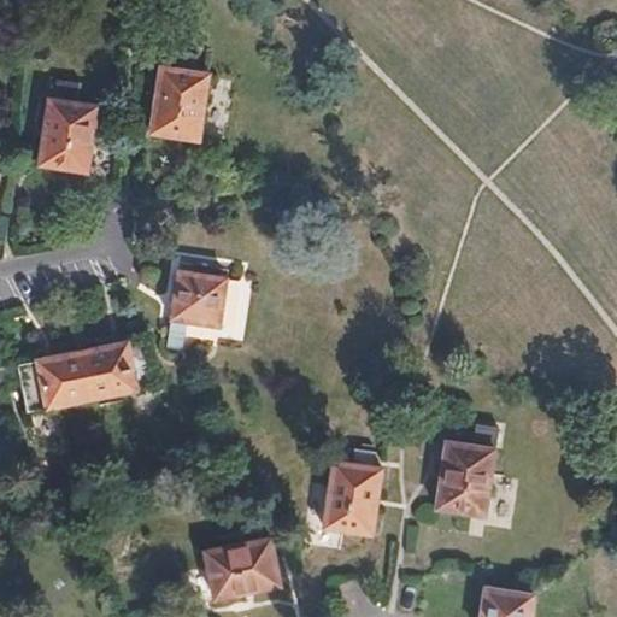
[(175,52),(172,71),(193,74),(197,56),(175,52)]
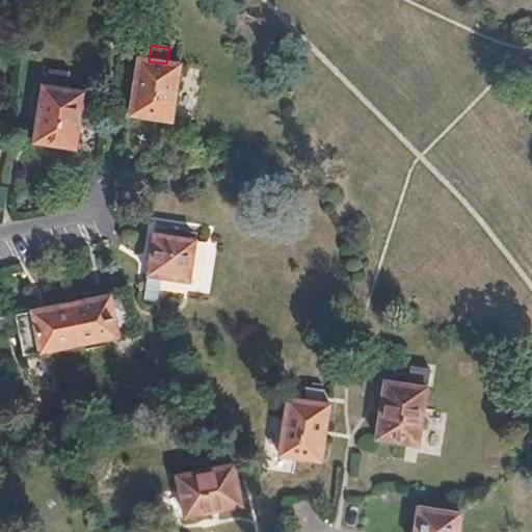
[(166,63),(149,61),(138,59),(129,117),(170,124),(181,65),(166,63)]
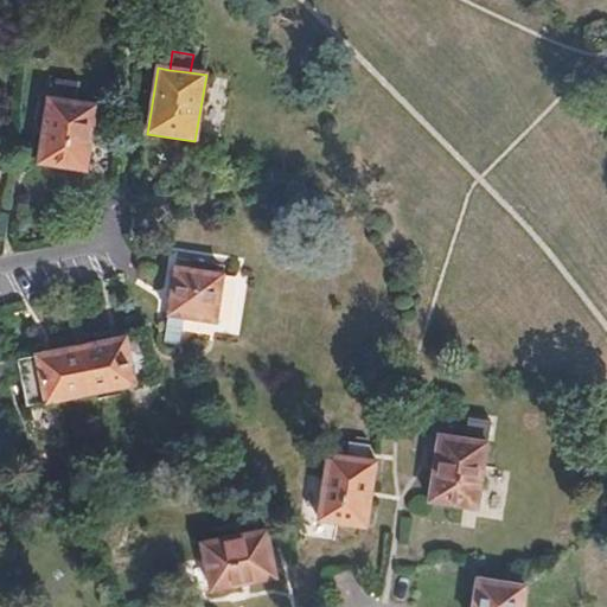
[(53,82),(51,100),(72,103),(76,85),(53,82)]
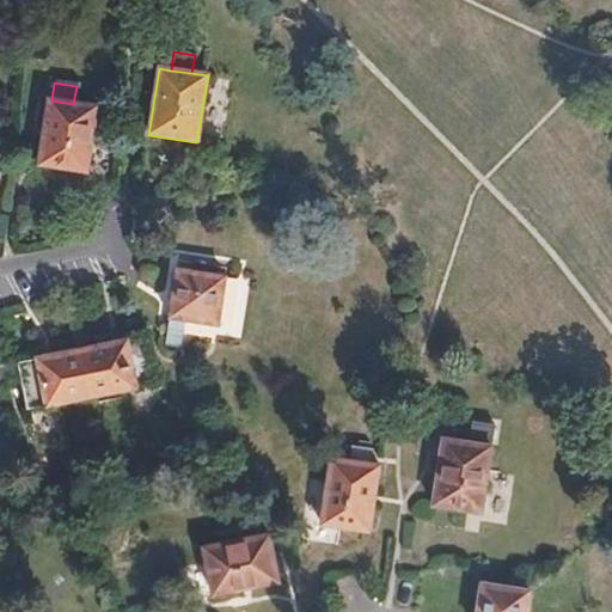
[(73,104),(51,101),(48,99),(37,166),(85,173),(97,108),(73,104)]
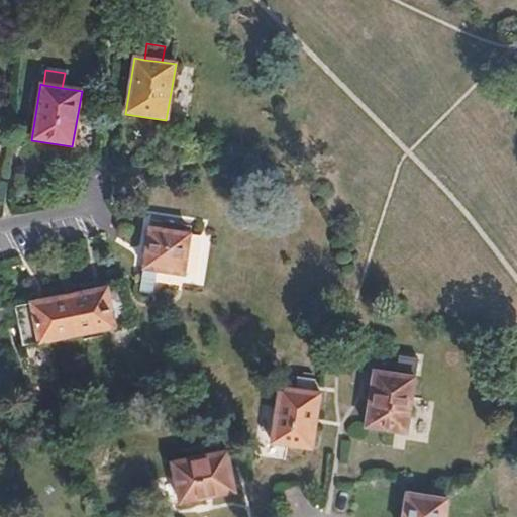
[(188,234),(147,228),(137,287),(151,289),(153,272),(182,276),(188,234)]
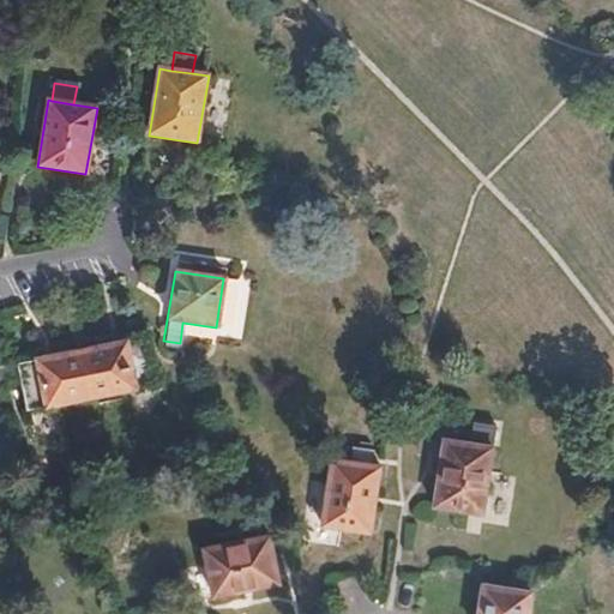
[(142,338),(78,350),(88,399),(152,386),(142,338)]
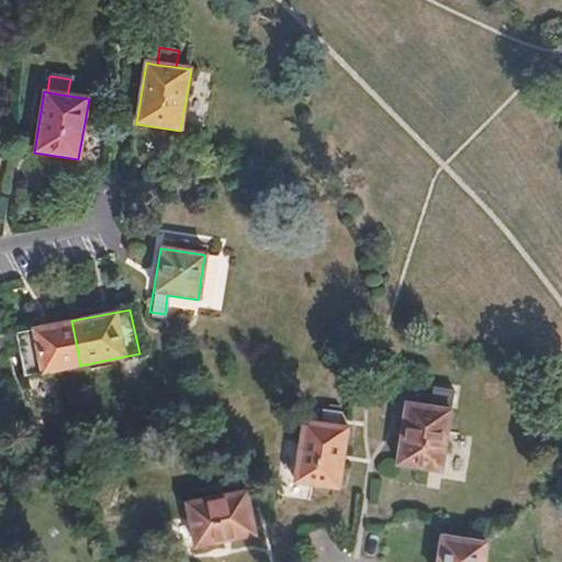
[(80,366),(71,321),(0,335),(0,352),(15,349),(22,378),(80,366)]
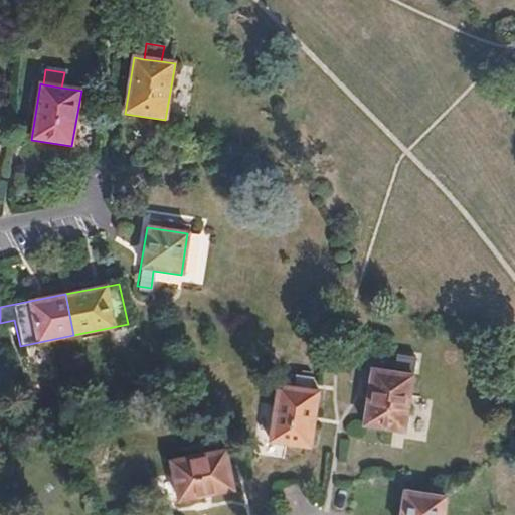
[(394,354),(391,374),(409,376),(412,358),(394,354)]
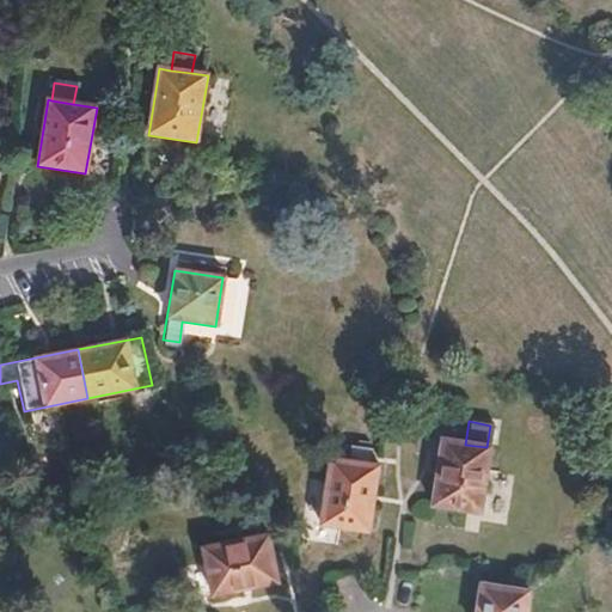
[(487,447),(465,445),(440,440),(429,506),(478,513),(487,447)]
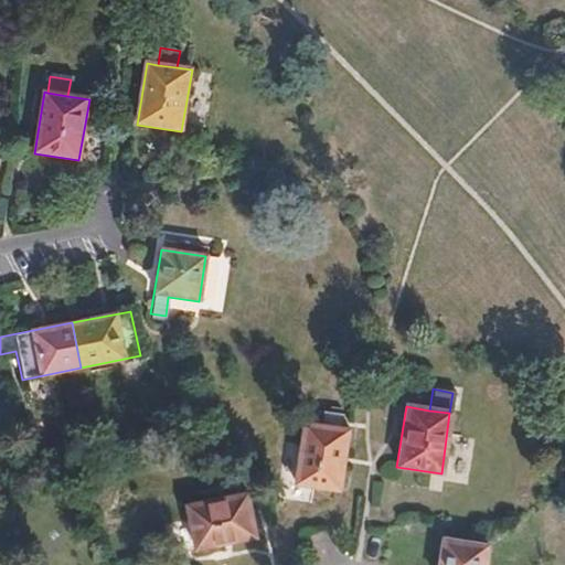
[(319,428),(340,432),(342,416),(321,414),(319,428)]
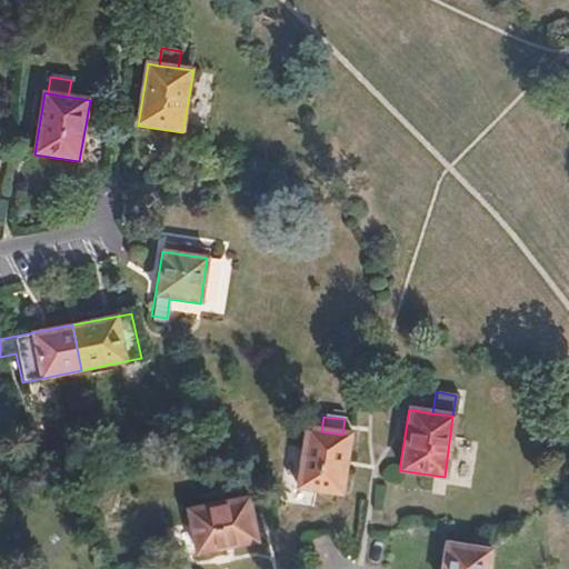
[(349,435),(342,435),(321,431),(305,428),(295,489),(340,496),(349,435)]
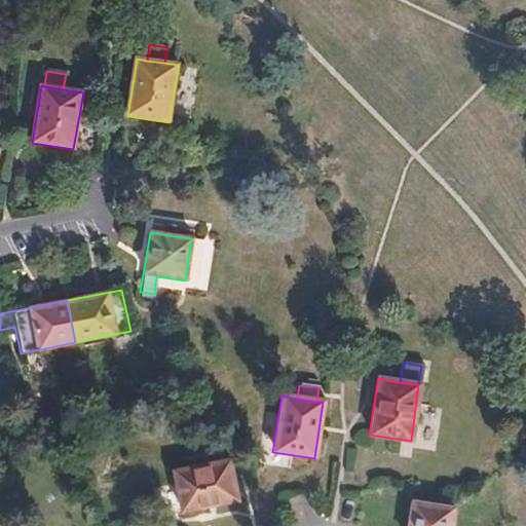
[(229,460),(173,472),(181,512),(237,499),(229,460)]
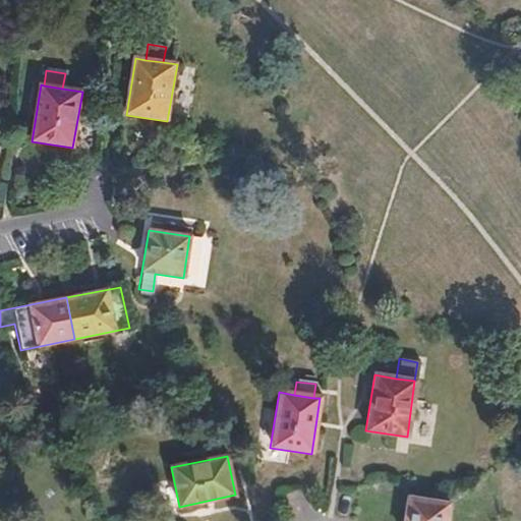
[(445,520),(449,501),(407,495),(402,520),(445,520)]
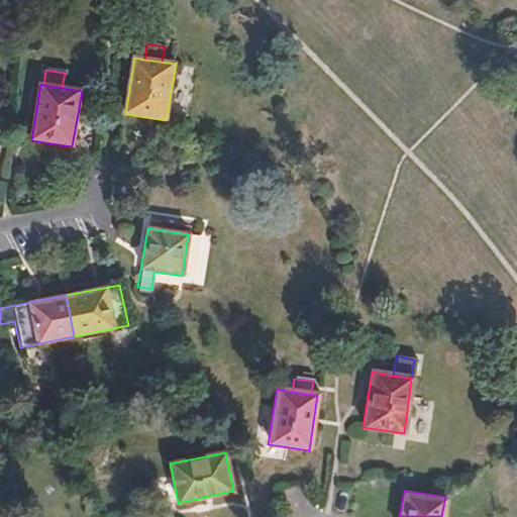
All buildings are outlined.
